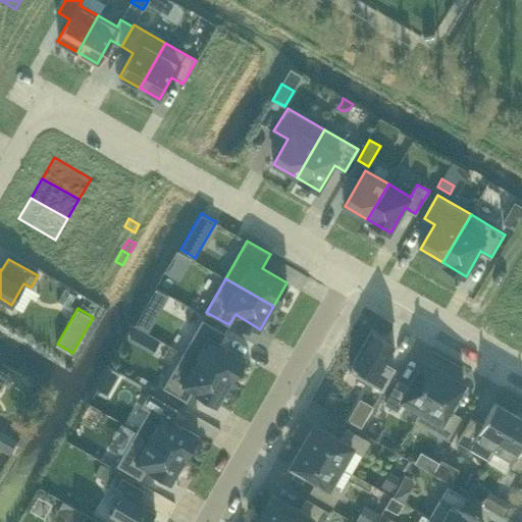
[(203,319),(183,354),(231,381),(245,358),(219,344),(225,332),(203,319)]
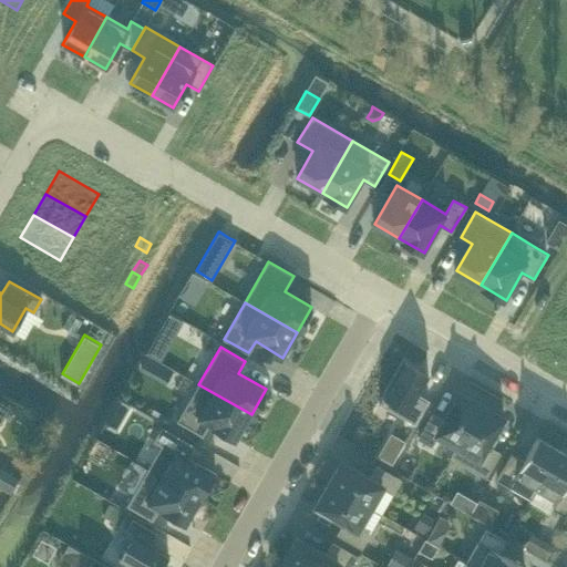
[(148,356),(141,368),(152,374),(158,362),(148,356)]
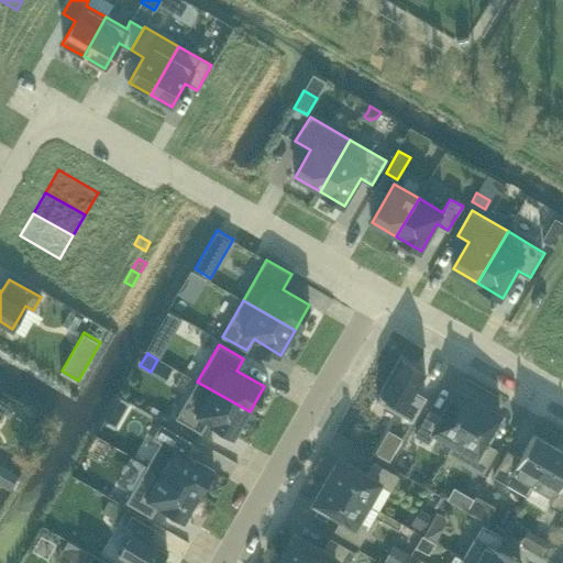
[(404,359),(378,404),(409,421),(423,397),(412,390),(424,371),(404,359)]
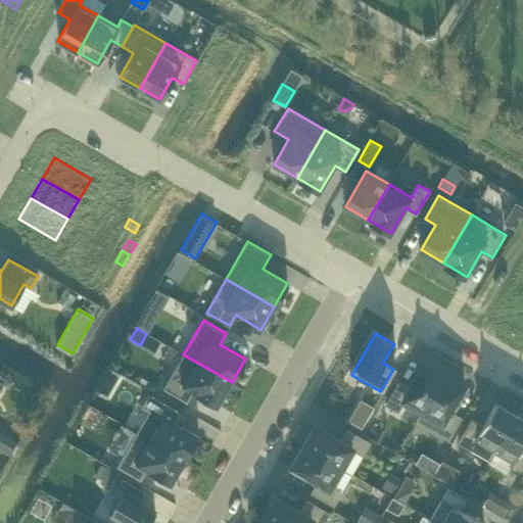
[(183,354),(164,388),(187,401),(193,390),(219,405),(232,382),(183,354)]
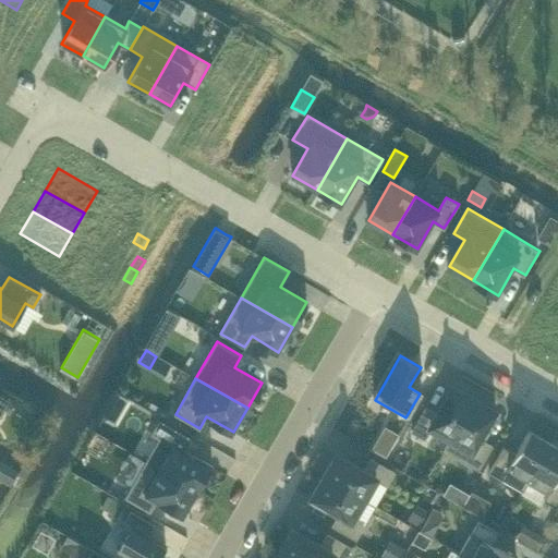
[(458,389),(453,387),(438,414),(425,407),(412,431),(425,438),(432,427),(451,438),(475,399),(472,398),(473,397),(471,396),(471,397),(460,390),(459,389),(458,389)]
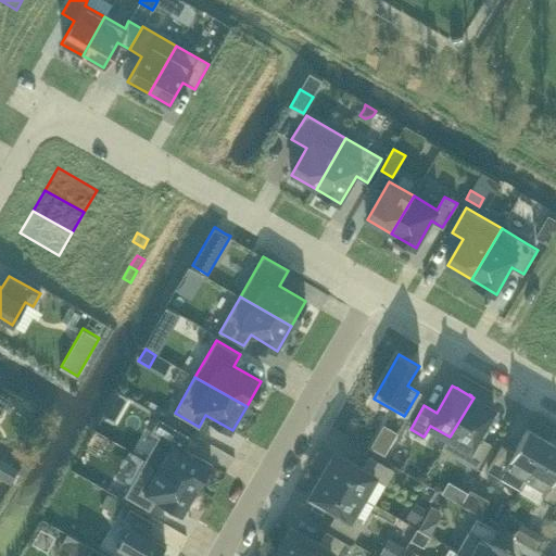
[(474,397),(443,447),(477,467),(491,444),(479,437),(494,409),(490,407),(490,406),(489,405),(488,406),(477,400),(476,399),(474,397)]
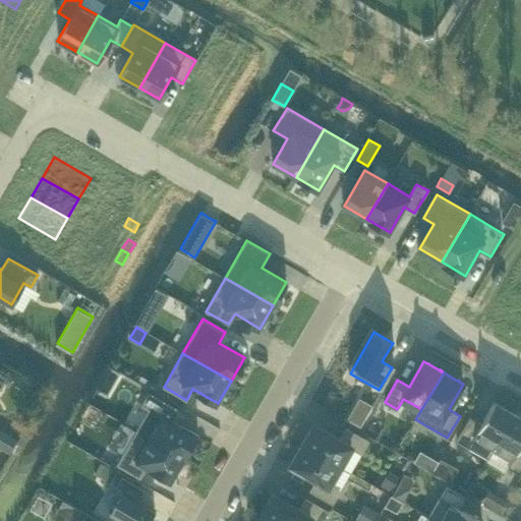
[(149,409),(136,430),(184,458),(197,435),(173,420),(179,410),(149,393),(141,405),(149,409)]
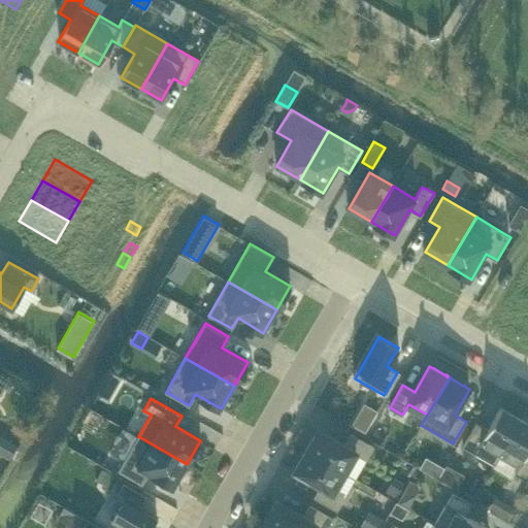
[(353,425),(365,432),(377,410),(365,403),(353,425)]
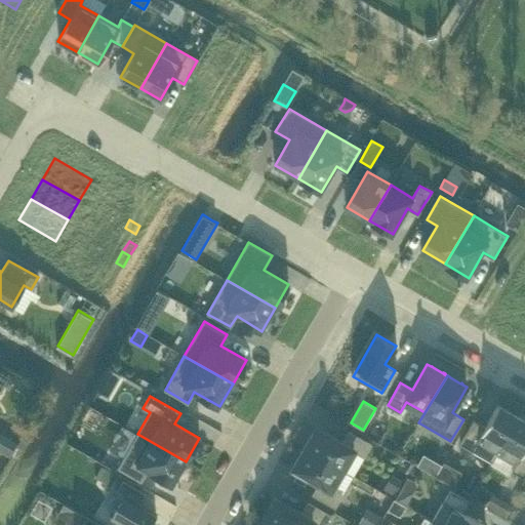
[(517,416),(497,405),(485,427),(474,419),(459,443),(491,461),(517,416)]
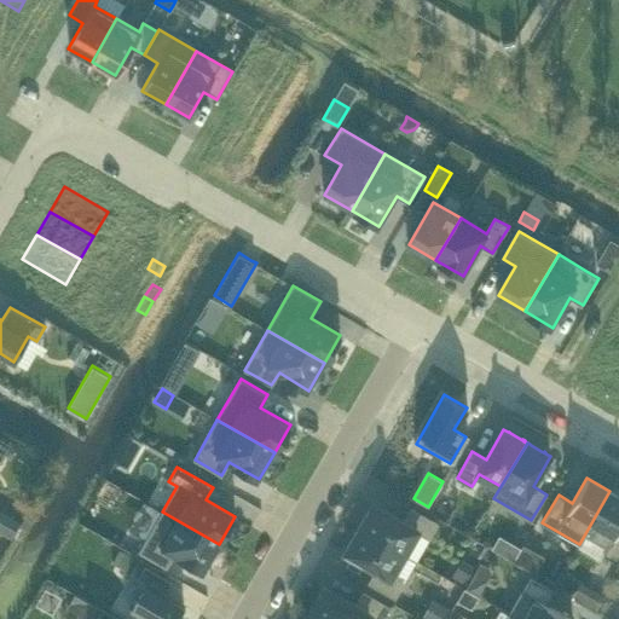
[(618,528),(618,496),(609,491),(579,544),(580,544),(585,534),(607,547),(602,555),(617,563),(618,559),(618,530),(618,528)]
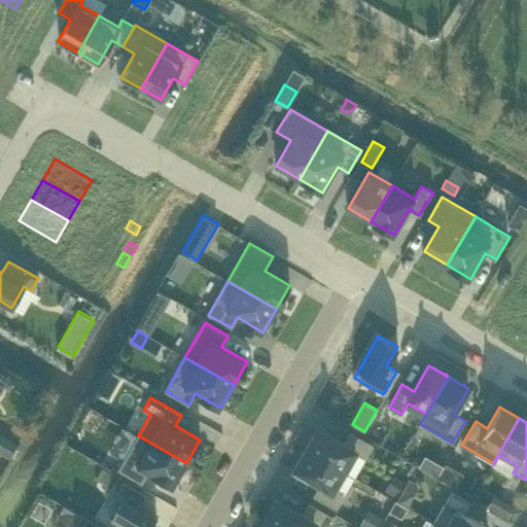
[(376,427),(372,435),(379,440),(383,432),(376,427)]
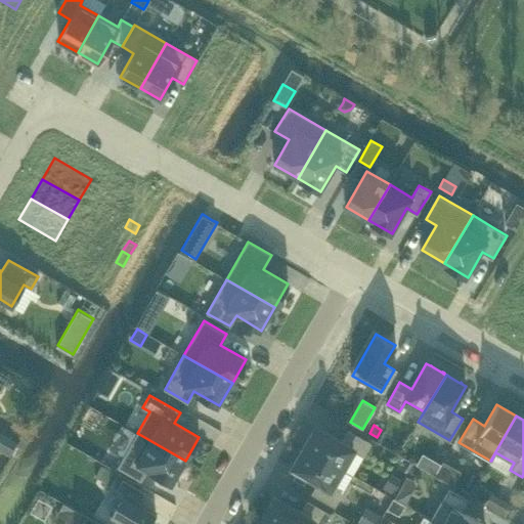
[(305,447),(342,469),(352,451),(362,457),(370,443),(348,431),(342,442),(316,427),(305,447)]
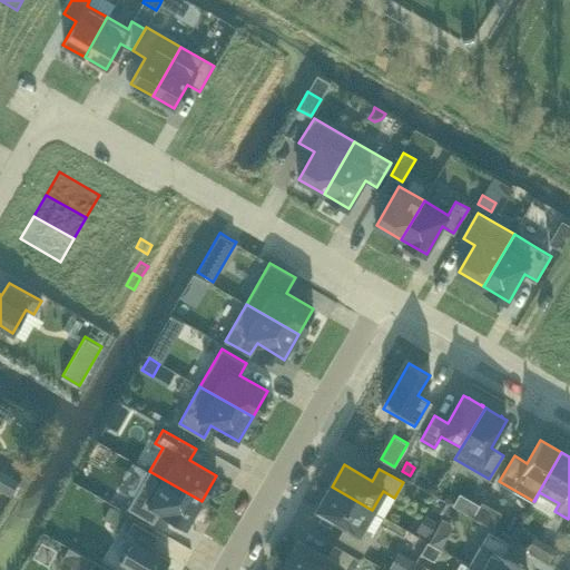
[(0,470),(0,489),(11,495),(19,481),(0,470)]
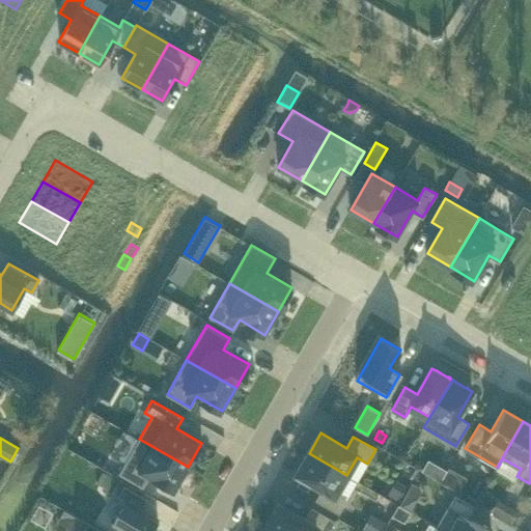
[(139,439),(119,473),(143,486),(149,476),(174,491),(188,467),(139,439)]
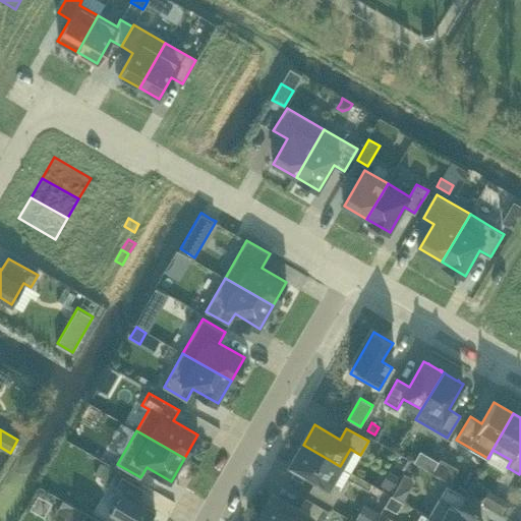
[(330,484),(340,466),(303,445),(291,464),(316,479),(310,490),(333,503),(340,490),(330,484)]
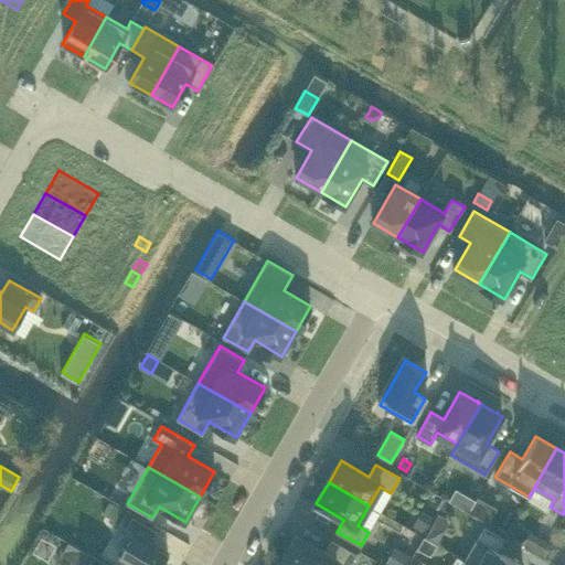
[(473,502),(455,491),(448,502),(467,513),(473,502)]
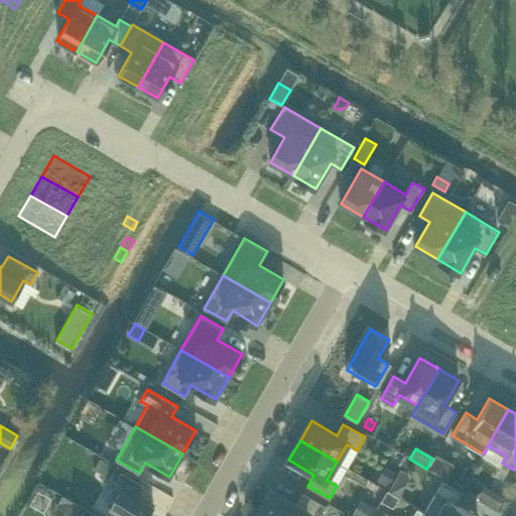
[(434,456),(427,469),(445,480),(454,466),(434,456)]
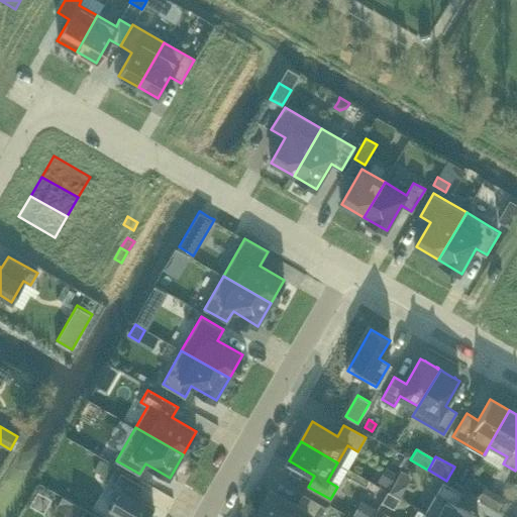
[(99,458),(94,469),(105,475),(111,466),(99,458)]
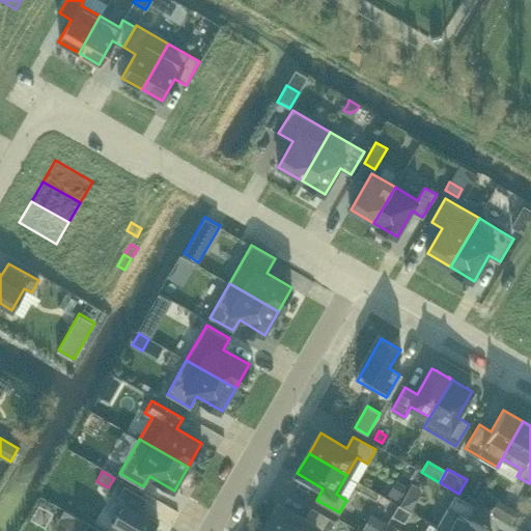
[(396,479),(388,495),(399,502),(409,486),(396,479)]
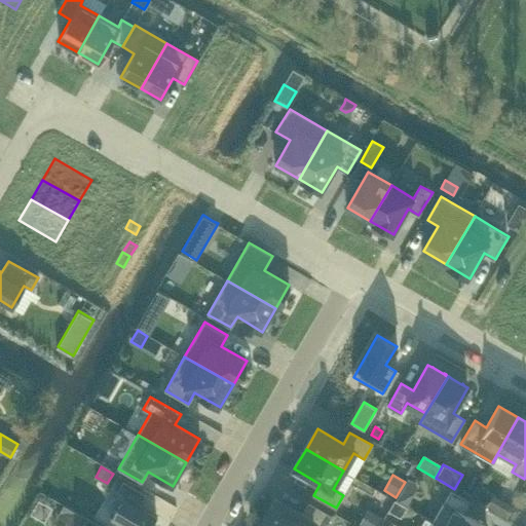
[(123,496),(111,518),(124,525),(149,525),(156,515),(140,505),(146,495),(123,482),(116,492),(123,496)]
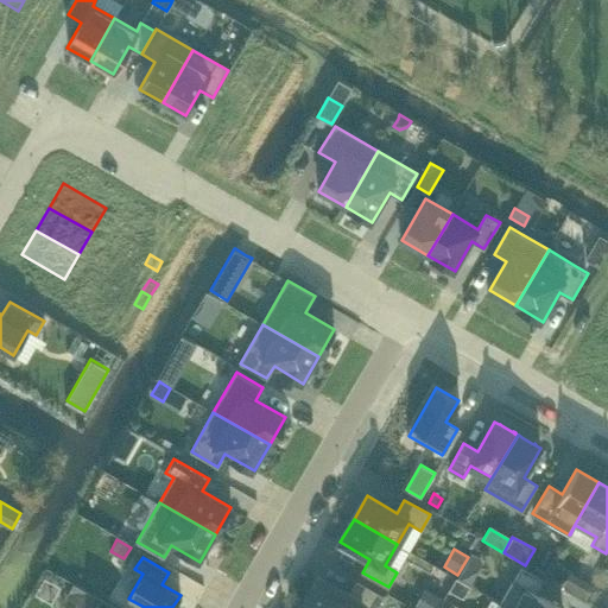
[(548,582),(520,567),(500,602),(508,607),(562,607),(540,595),(548,582)]
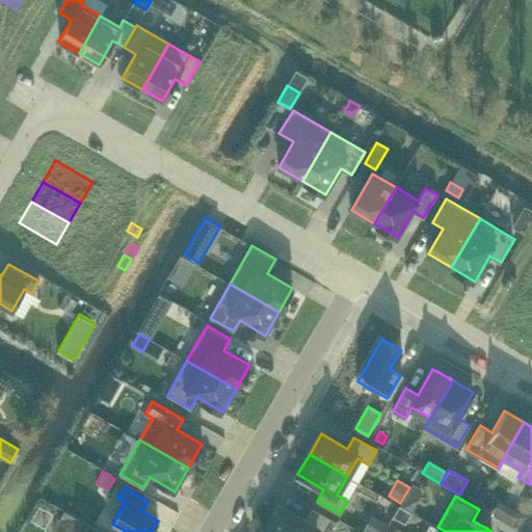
[(406,497),(401,505),(413,510),(417,503),(406,497)]
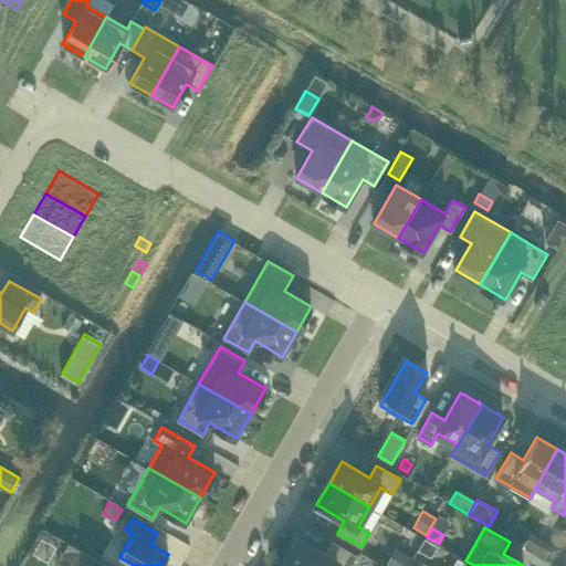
[(543,536),(535,551),(545,557),(554,543),(543,536)]
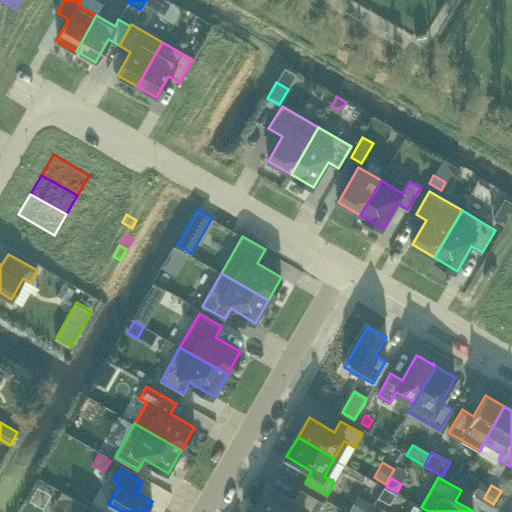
[(378,497),(387,502),(392,501),(396,494),(384,486),(378,497)]
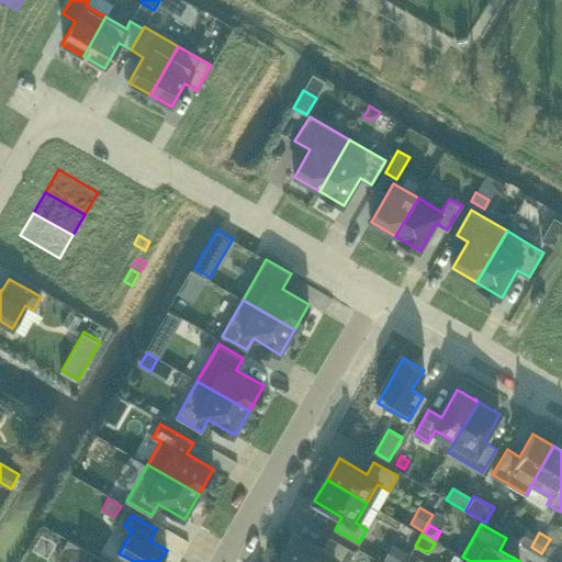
[(323,550),(295,535),(283,555),(293,561),(347,561),(353,552),(329,538),(323,550)]
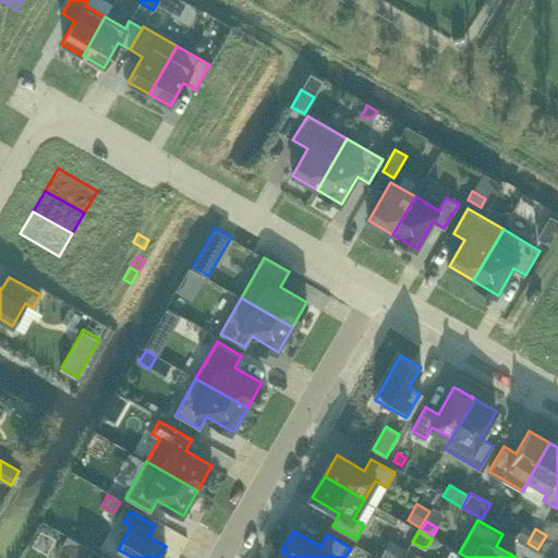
[(69,535),(61,548),(79,557),(80,557),(87,546),(69,535)]
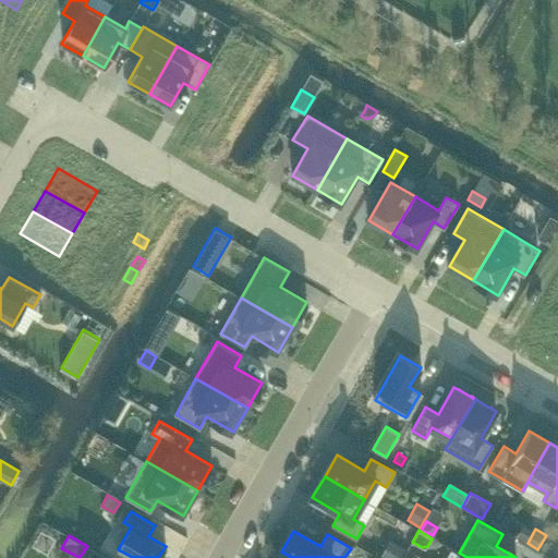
[(390,540),(379,557),(401,557),(407,549),(390,540)]
